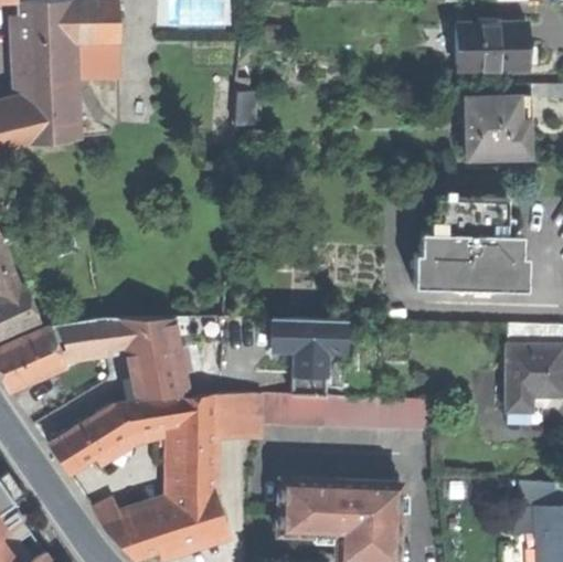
[(19,0),(0,0),(0,17),(20,17),(20,3),(19,0)]
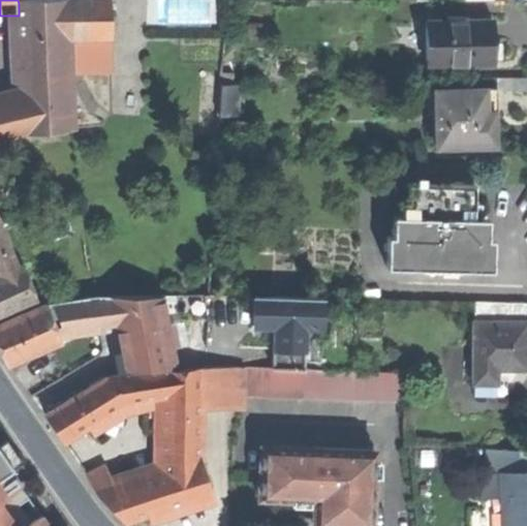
[(112,0),(70,1),(71,39),(113,38),(112,0)]
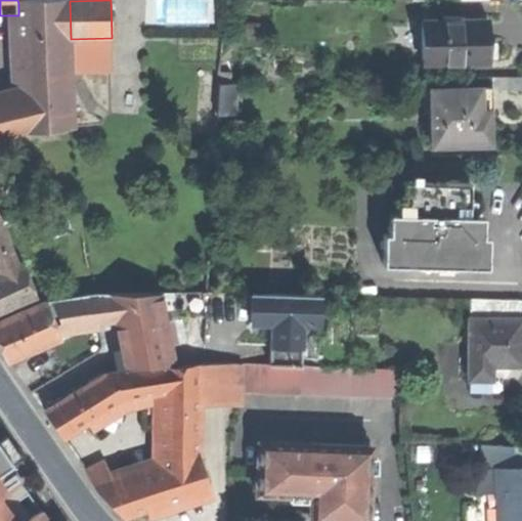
[(165,0),(166,25),(215,24),(214,0),(165,0)]
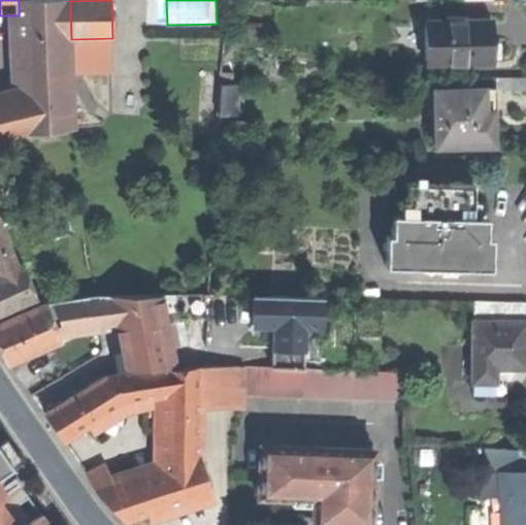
[(70,1),(19,3),(19,15),(21,98),(23,136),(75,131),(71,39),(70,1)]
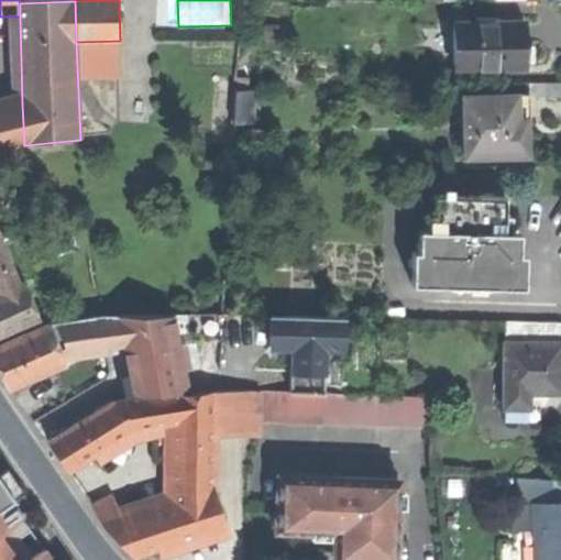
[(457,26),(457,70),(528,70),(528,50),(527,26),(457,26)]
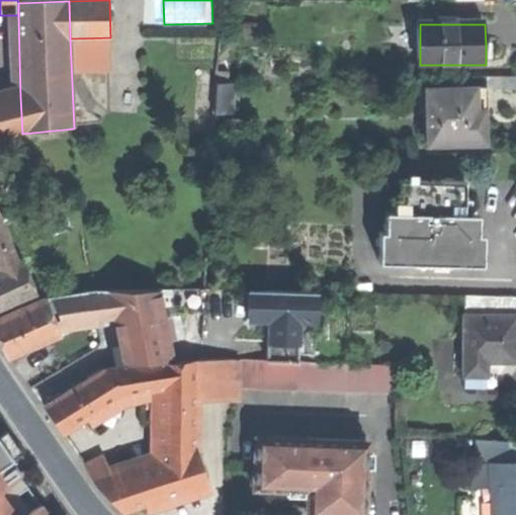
[(112,89),(98,89),(97,76),(73,77),(74,122),(112,121),(112,89)]
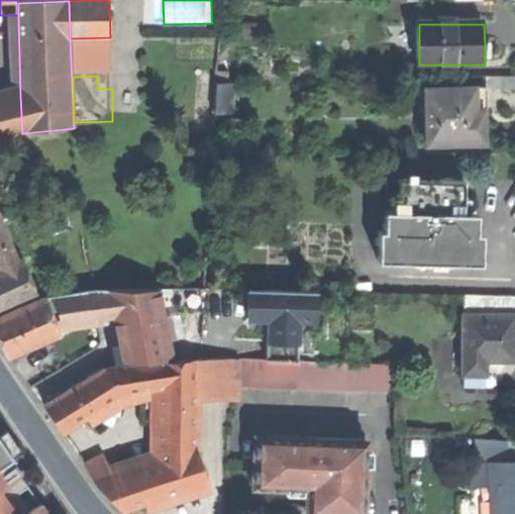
[(514,78),(503,79),(504,91),(504,93),(514,92),(514,78)]
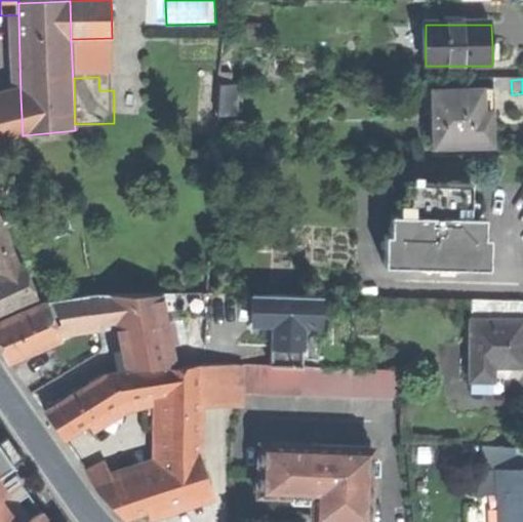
[(494,80),(494,90),(494,92),(512,92),(511,80),(494,80)]
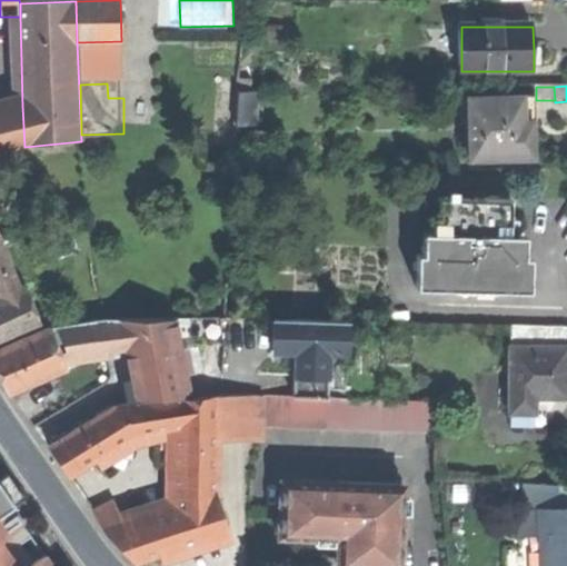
[(240,126),(256,127),(259,92),(242,91),(240,126)]
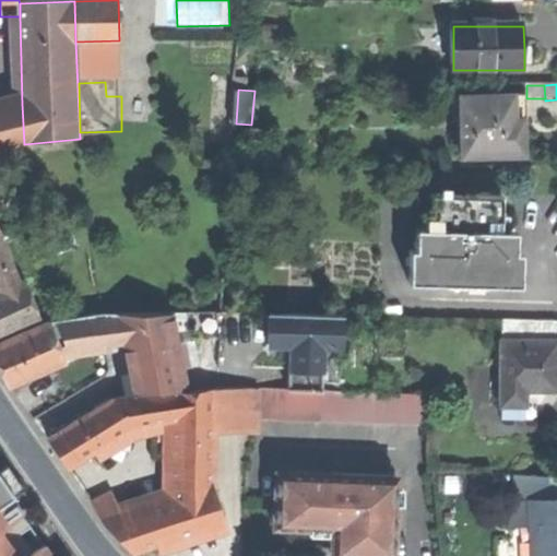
[(462,97),(463,157),(524,155),(523,122),(528,122),(528,114),(526,98),(526,96),(462,97)]
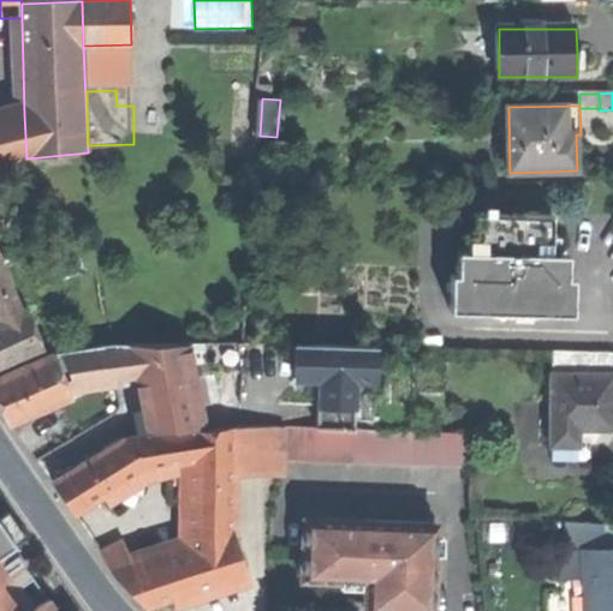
[(24,114),(0,120),(0,166),(27,159),(24,114)]
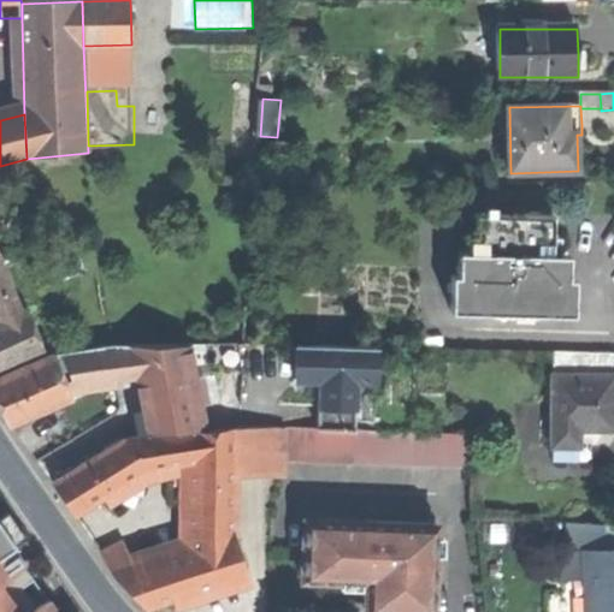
[(454,277),(454,313),(577,314),(578,280),(571,280),(572,257),(562,257),(556,257),(556,238),(556,218),(479,217),(478,235),(471,235),(471,254),(461,254),(461,277),(454,277)]
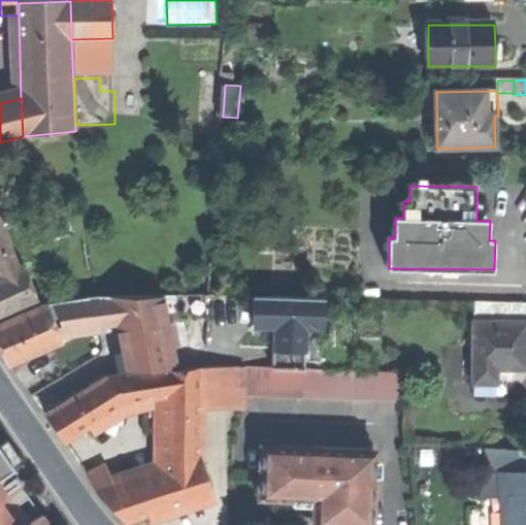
[(0,244),(8,241),(1,225),(0,225),(0,244)]
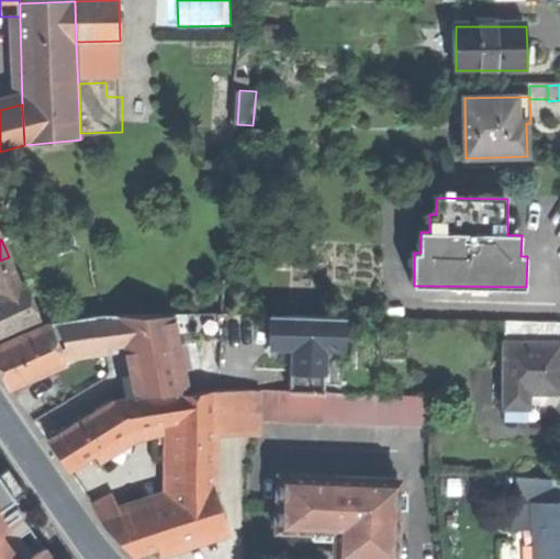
[(23,288),(9,257),(0,260),(0,289),(3,295),(23,288)]
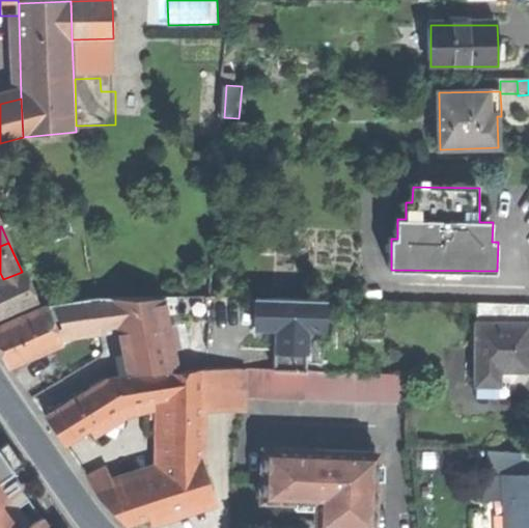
[(0,302),(29,289),(22,272),(3,279),(0,280),(0,302)]
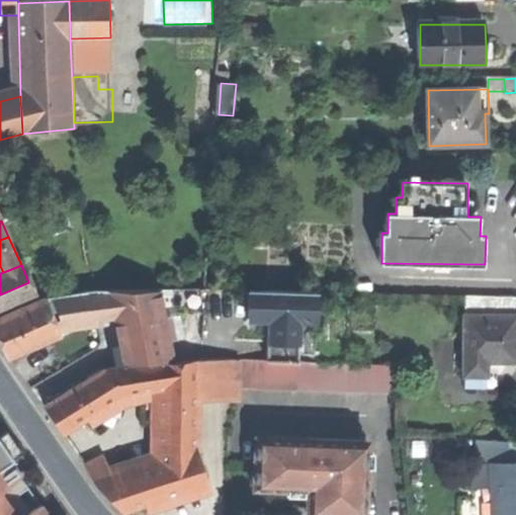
[(0,313),(35,298),(28,282),(0,294),(0,313)]
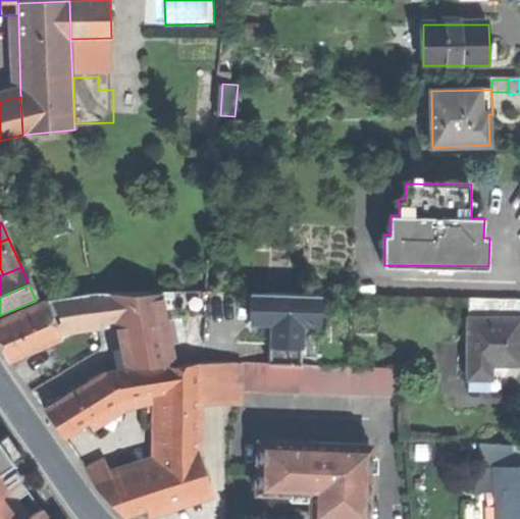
[(301,326),(317,326),(318,295),(245,293),(245,324),(268,325),(267,357),(300,358),(301,326)]
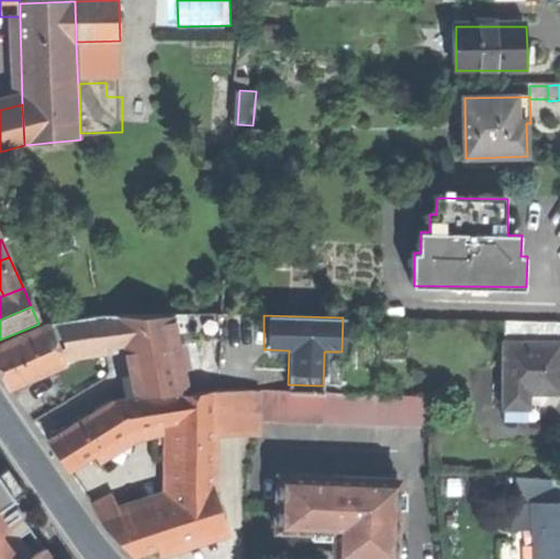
[(175,316),(121,317),(126,343),(133,375),(137,400),(171,395),(189,393),(175,316)]
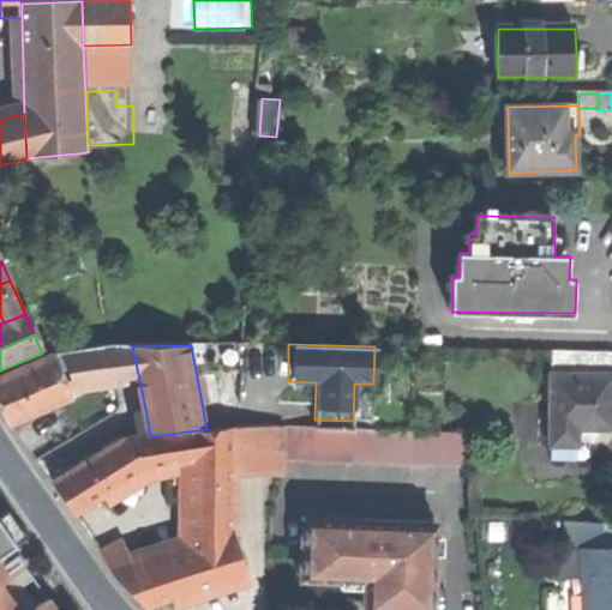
[(132,346),(54,355),(71,394),(138,374),(132,346)]
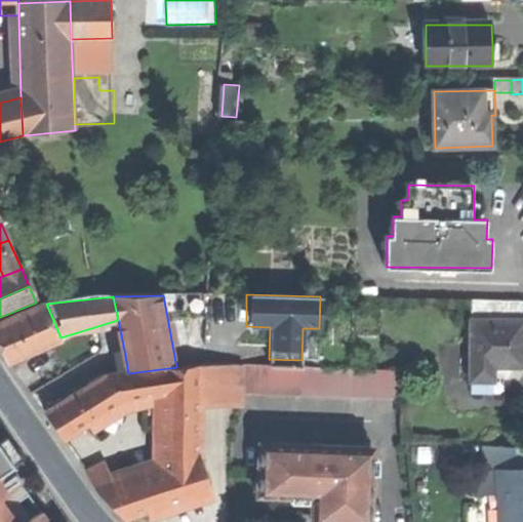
[(473,303),(472,321),(522,322),(522,303),(473,303)]
